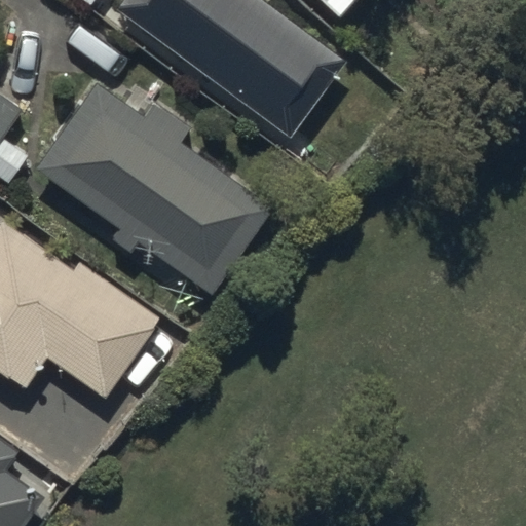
[(264,0),(118,0),(114,6),(290,138),(346,61),(264,0)]
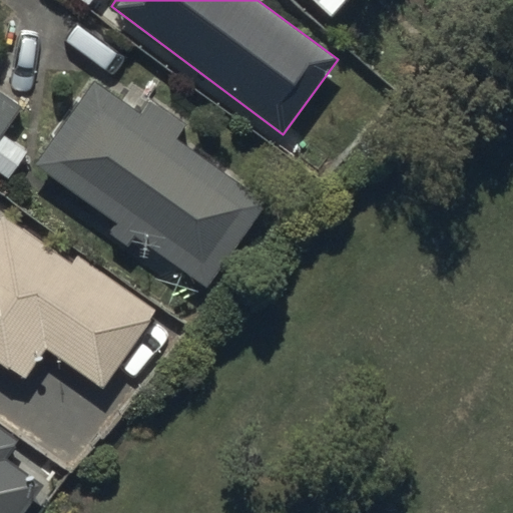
[(344,0),(312,0),(330,16),(344,0)]
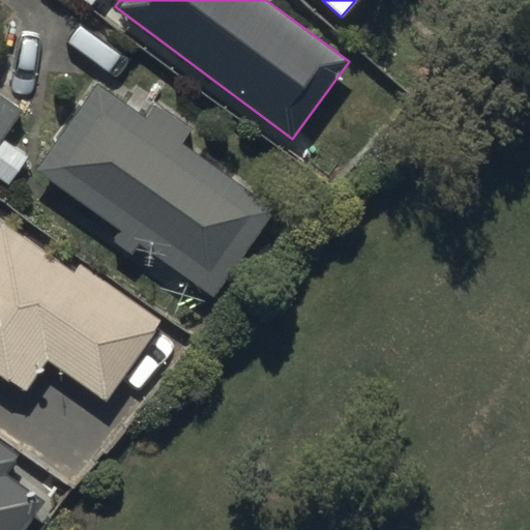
[(129,107),(96,84),(36,170),(121,229),(112,241),(130,255),(139,243),(214,296),(274,210),(182,145),(193,130),(139,93),(129,107)]
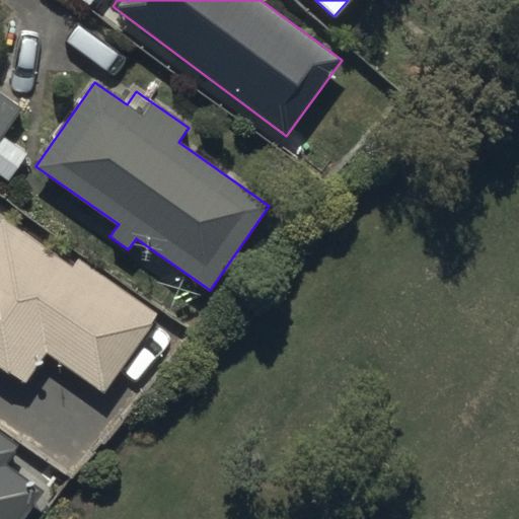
[(23,105),(0,88),(0,173),(9,179),(28,151),(4,134),(23,105)]
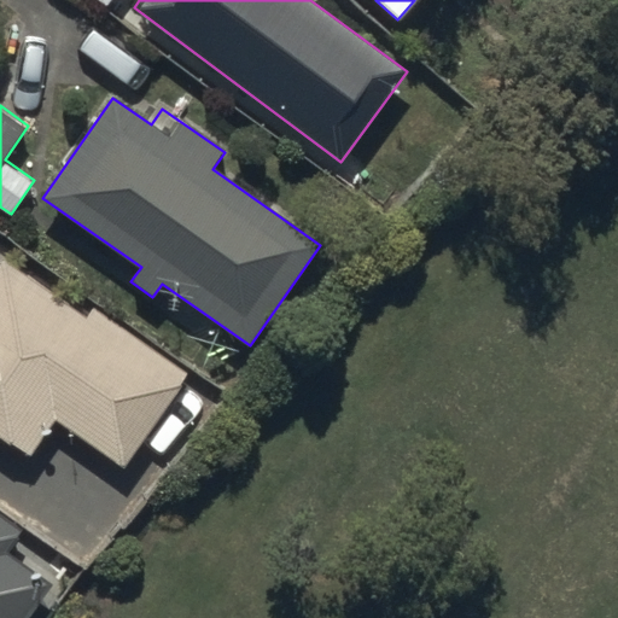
[(0,430),(31,454),(58,417),(126,466),(190,377),(94,309),(88,316),(5,260),(1,264),(0,263),(0,430)]
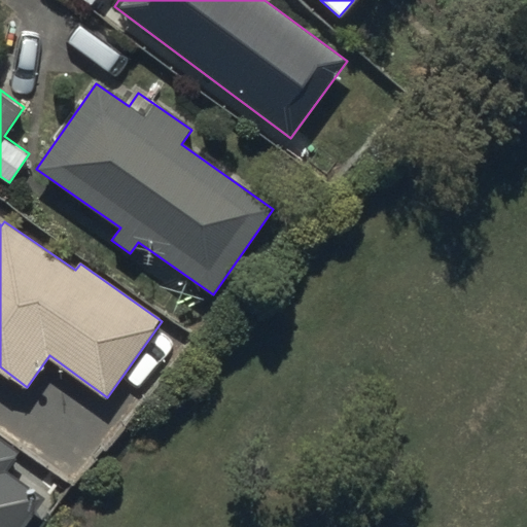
[(0,526),(19,526),(43,493),(6,467),(18,452),(0,438),(0,526)]
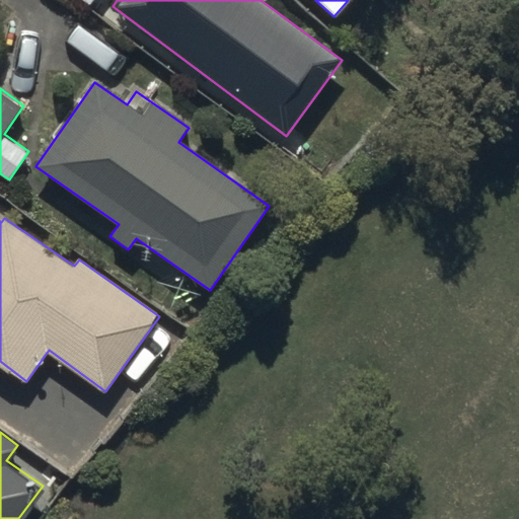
All buildings are outlined.
